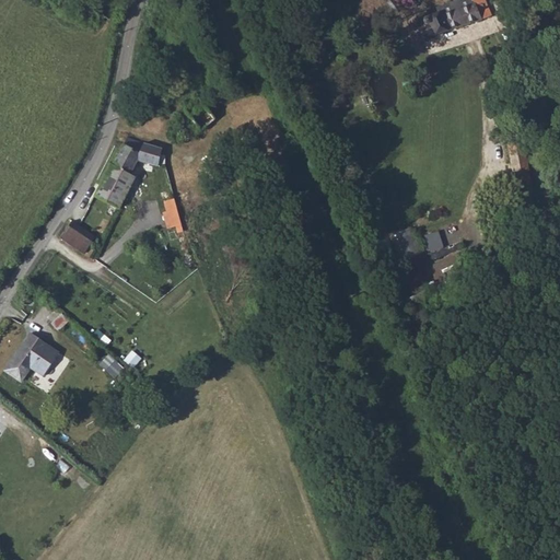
[(417,24),(422,37),(491,13),(486,0),(455,0),(436,7),(438,13),(422,19),(423,21),(417,24)]
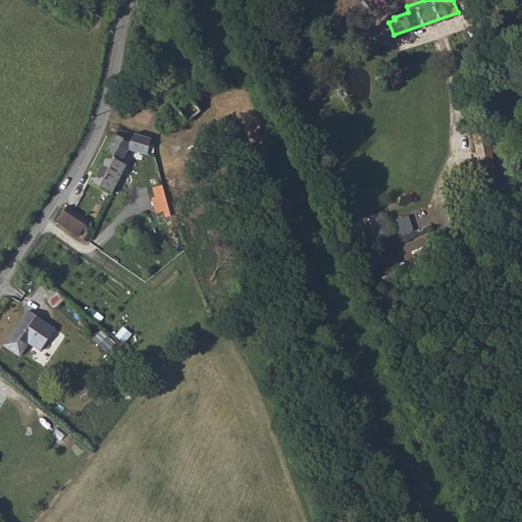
[(171,97),(187,117),(198,109),(183,89),(171,97)]
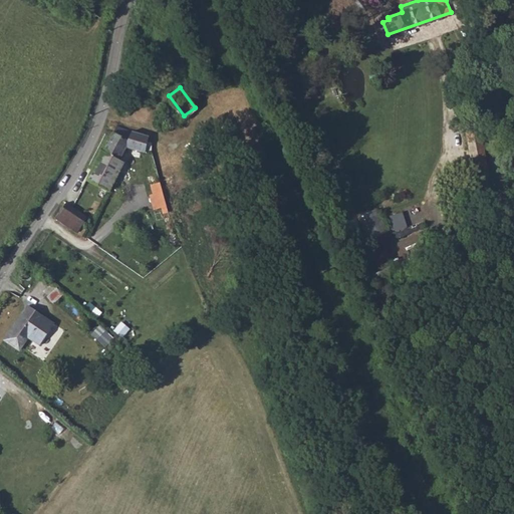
[(480,173),(481,178),(488,177),(480,126),(466,130),(474,173),(480,173)]
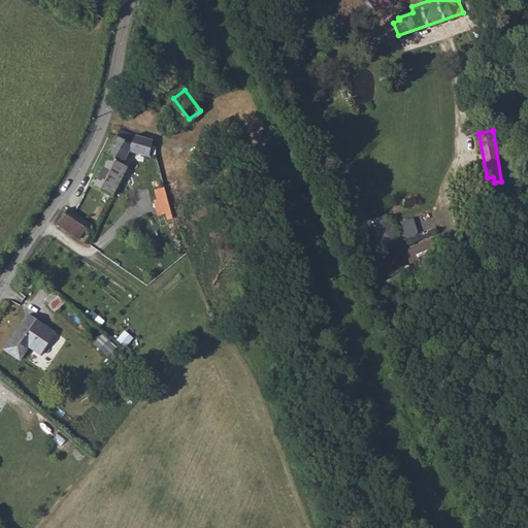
[(95,172),(117,185),(127,166),(124,164),(131,152),(149,156),(152,147),(154,141),(120,133),(107,156),(105,155),(95,172)]
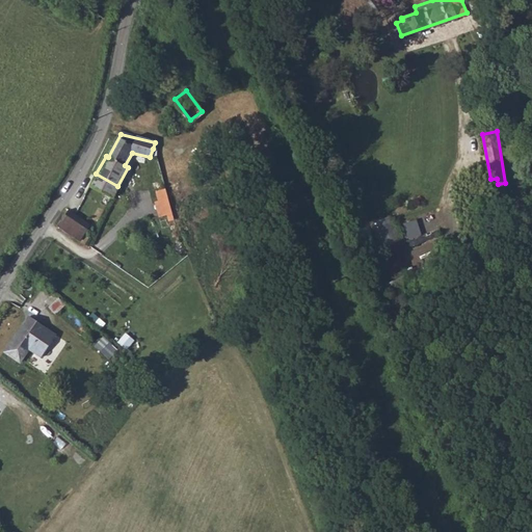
[(90,185),(112,197),(117,186),(96,174),(90,185)]
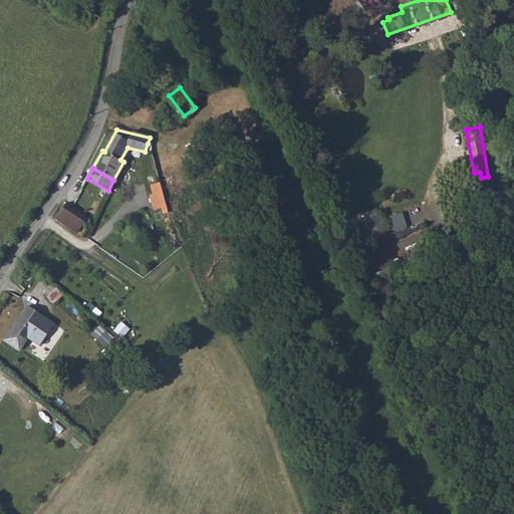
[(53,219),(73,232),(84,215),(64,202),(53,219)]
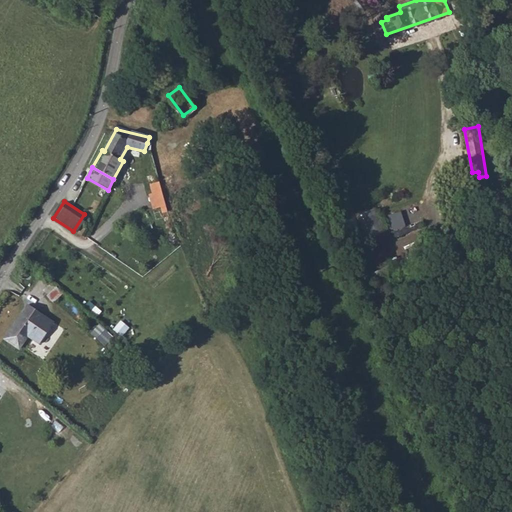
[(4,340),(18,350),(27,336),(40,345),(53,321),(28,304),(4,340)]
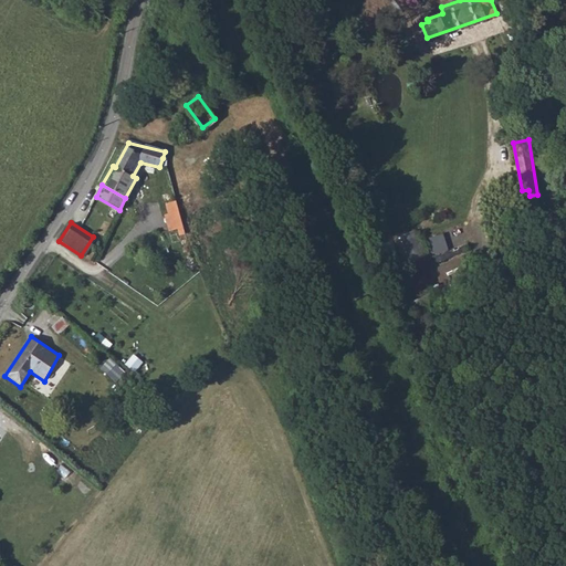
[(127,363),(135,370),(143,362),(135,354),(127,363)]
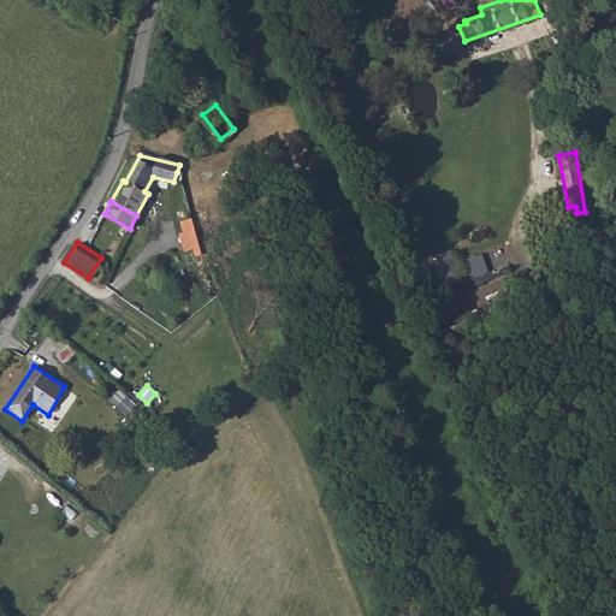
[(120,389),(110,401),(128,415),(137,403),(120,389)]
